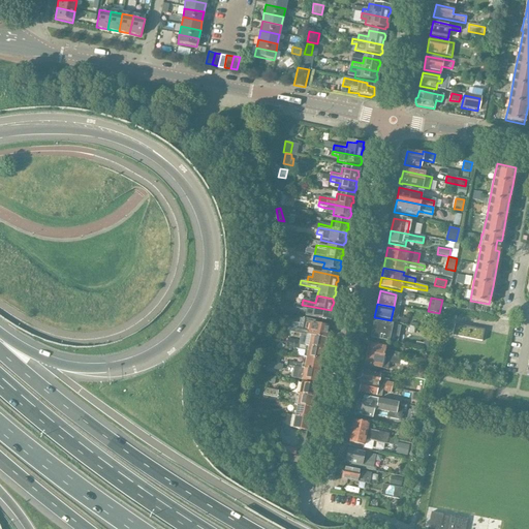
[(330,314),(331,310),(303,305),(302,309),(314,311),(313,318),(329,320),(329,319),(330,319),(331,315),(330,314)]
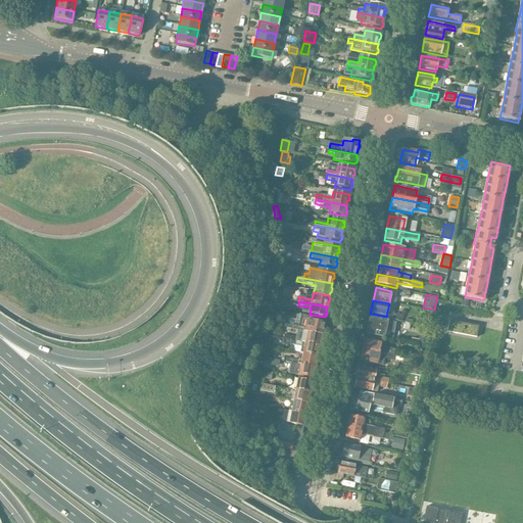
[(322,335),(324,325),(318,323),(319,319),(300,315),(297,326),(287,324),(286,328),(303,332),(306,332),(322,335)]
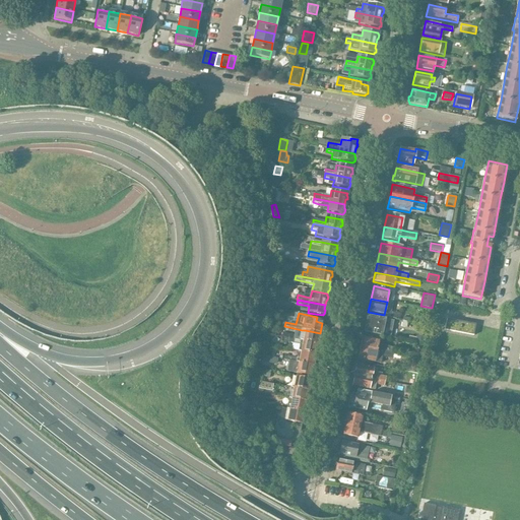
[(368,316),(364,333),(381,336),(381,335),(384,336),(386,328),(383,328),(385,320),(368,316)]
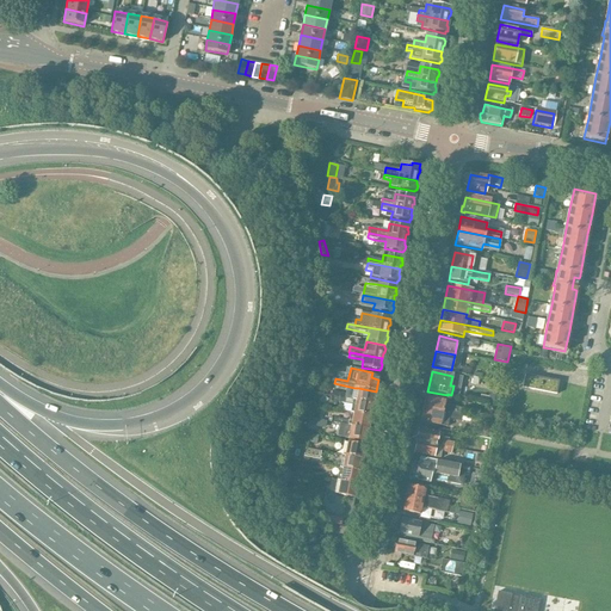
[(559,381),(524,375),(522,388),(556,395),(559,381)]
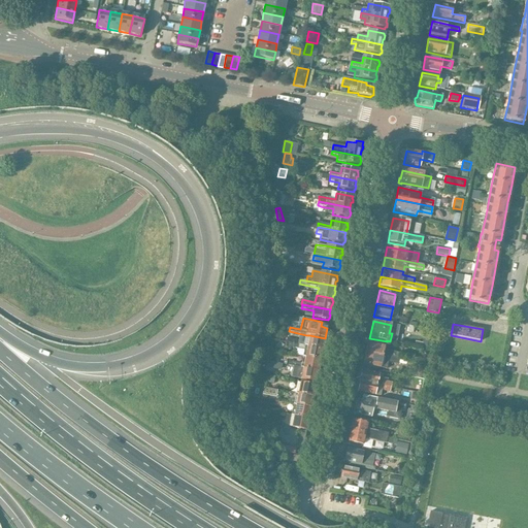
[(325,338),(309,335),(306,335),(305,341),(299,340),(287,338),(286,341),(292,343),(307,347),(322,350),(325,338)]
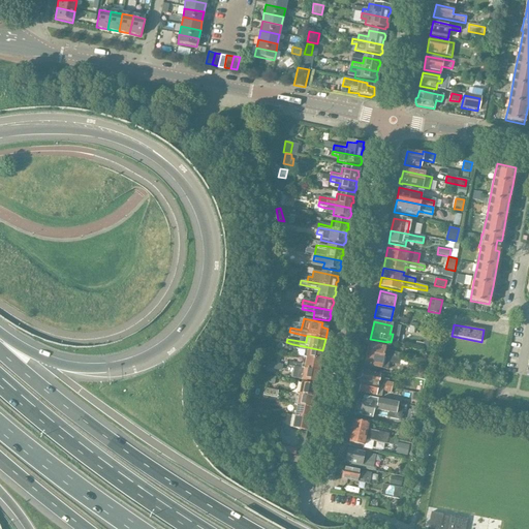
[(401,354),(394,353),(383,351),(384,345),(368,342),(368,345),(367,346),(367,348),(366,352),(402,360),(402,359),(400,358),(401,354)]
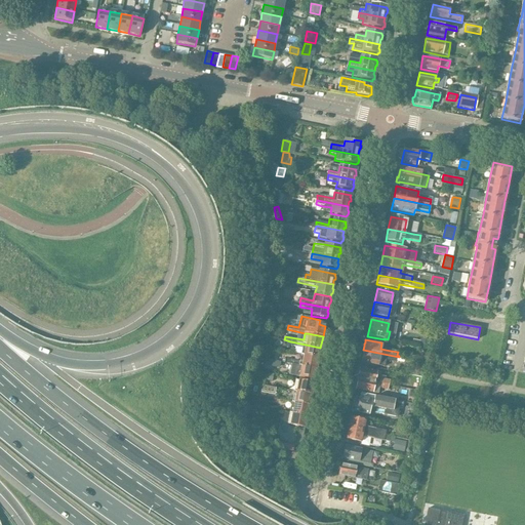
[(320,348),(306,345),(290,341),(289,346),(301,348),(300,355),(303,355),(318,358),(320,348)]
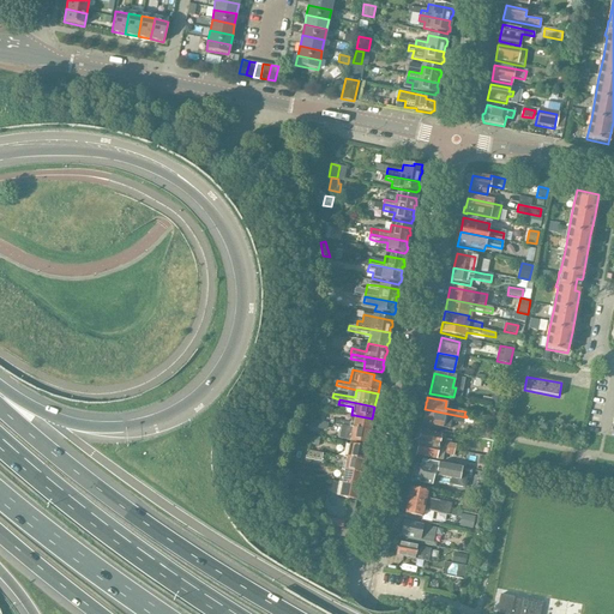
[(462,425),(463,419),(467,419),(467,417),(425,409),(423,416),(422,419),(422,421),(422,423),(449,429),(450,422),(462,425)]
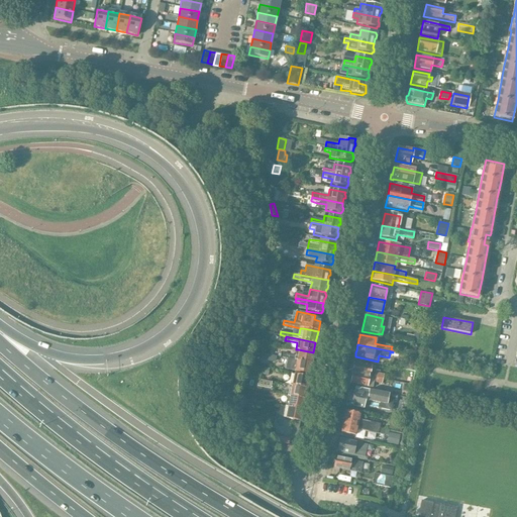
[(313,352),(298,349),(296,349),(295,355),(282,353),(282,357),(296,360),(311,364),(313,352)]
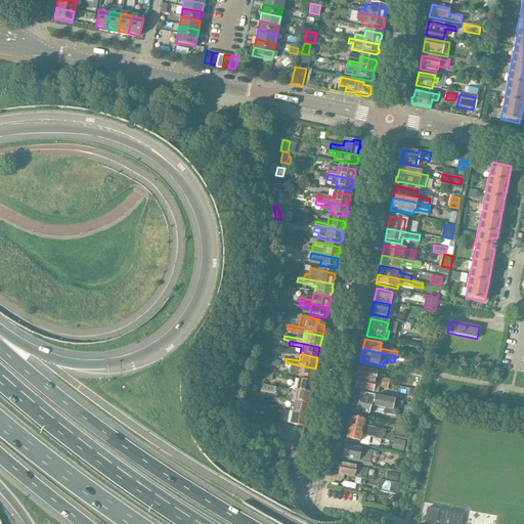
[(315,368),(300,365),(286,362),(275,360),(274,364),(291,367),(291,368),(297,369),(296,376),(313,380),(315,368)]
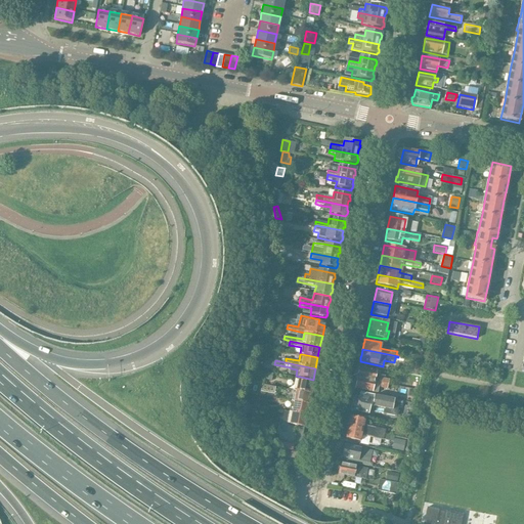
[(412,376),(420,377),(423,364),(416,363),(412,376)]
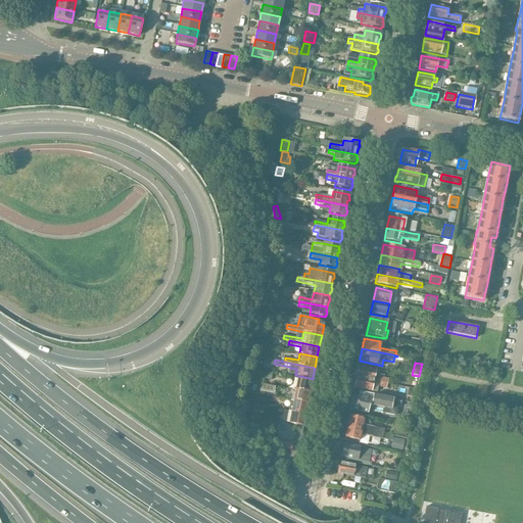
[(375,371),(359,368),(355,379),(386,384),(387,379),(379,378),(379,377),(374,376),(375,371)]
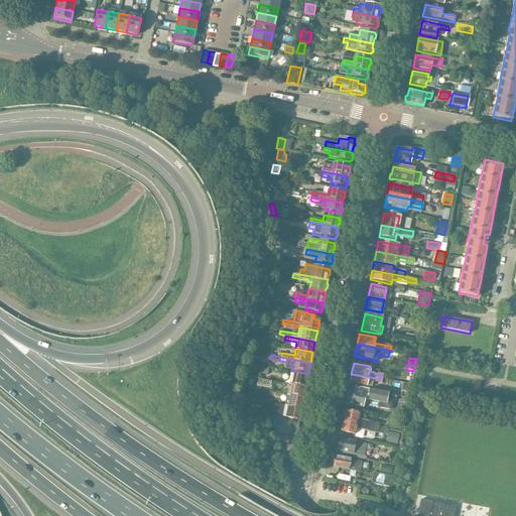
[(307,378),(292,375),(290,374),(288,384),(290,385),(305,388),(307,378)]
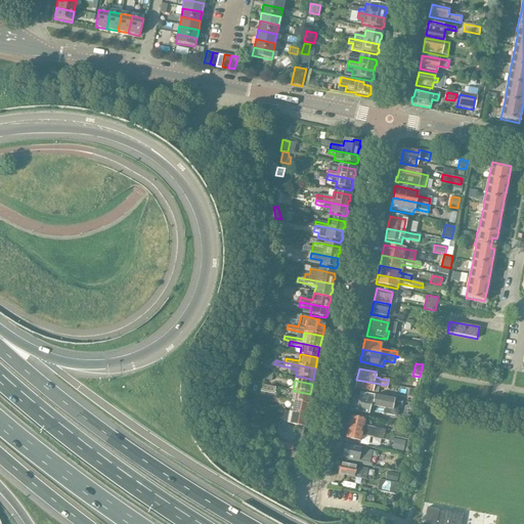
[(386,389),(387,385),(356,380),(355,389),(378,393),(379,387),(386,389)]
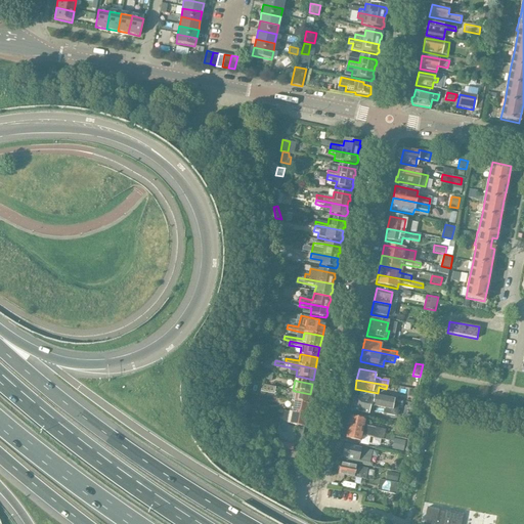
[(310,394),(295,391),(293,390),(291,401),(293,402),(308,405),(310,394)]
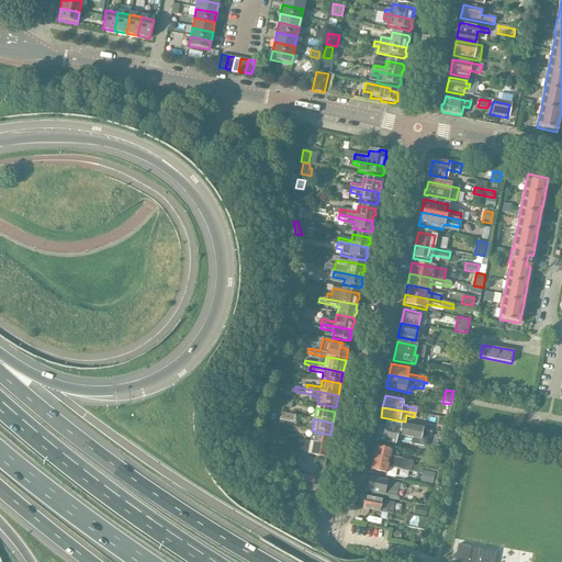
[(447,419),(439,418),(437,425),(446,427),(447,419)]
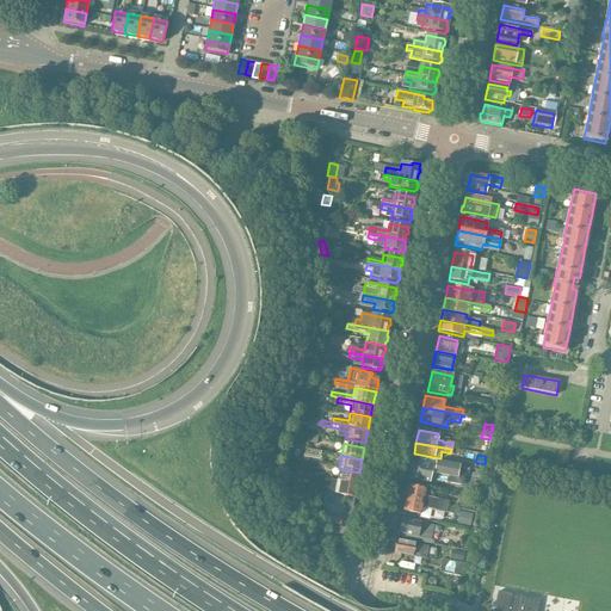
[(457,473),(460,467),(436,462),(434,467),(432,467),(432,466),(413,462),(409,480),(429,483),(431,473),(449,476),(457,479),(457,473)]
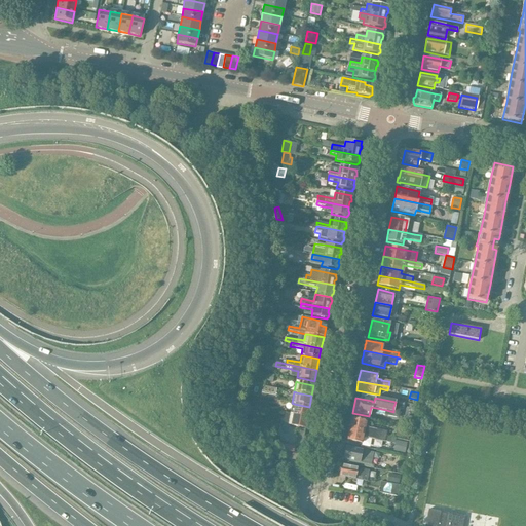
[(309,407),(294,404),(292,403),(290,414),(307,417),(309,407)]
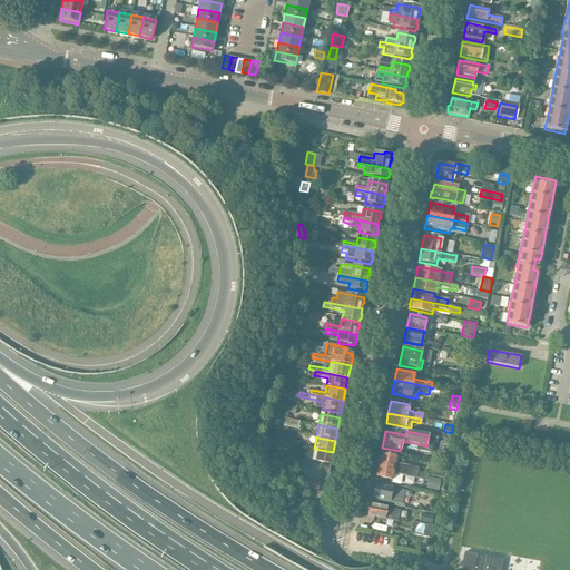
[(433,442),(426,441),(426,446),(419,444),(418,451),(431,453),(433,442)]
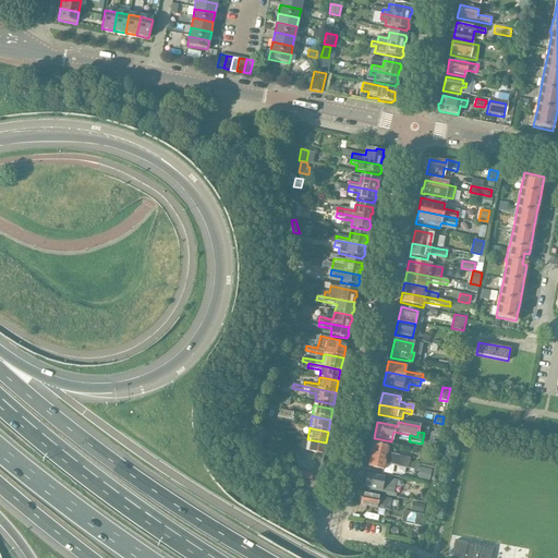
[(324,455),(326,443),(307,439),(305,451),(317,453),(324,455)]
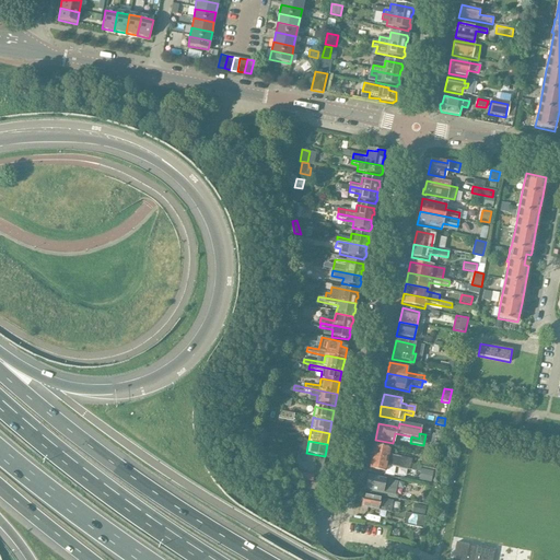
[(410,464),(411,459),(388,455),(389,448),(373,445),(371,456),(398,462),(410,464)]
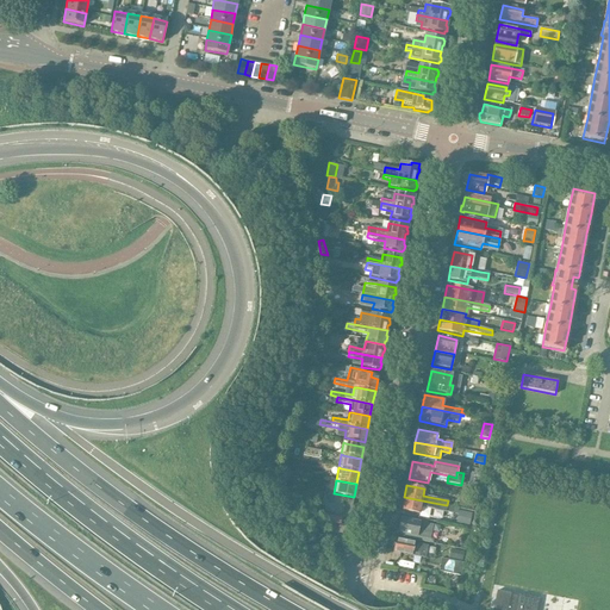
[(447,505),(434,503),(404,497),(402,510),(419,514),(421,506),(446,511),(447,505)]
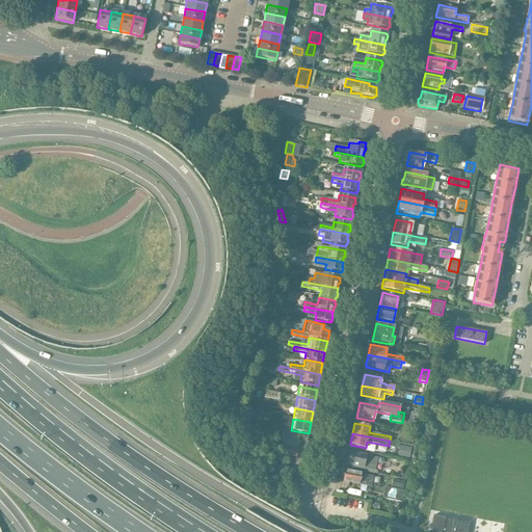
[(377,458),(349,452),(347,464),(374,471),(375,466),(377,458)]
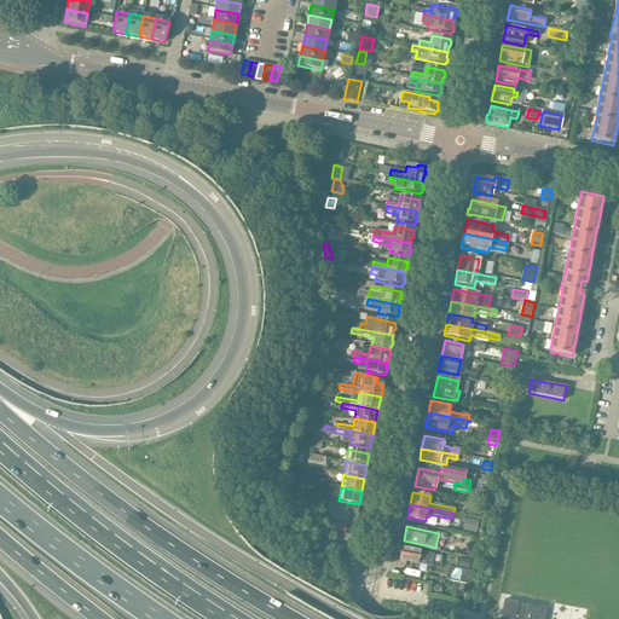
[(434,555),(401,548),(399,561),(432,567),(434,555)]
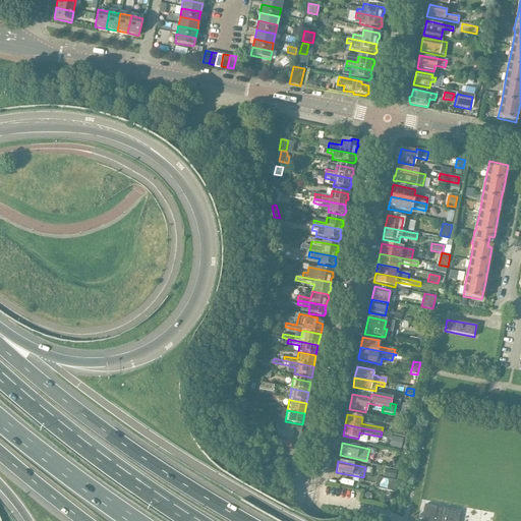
[(395,472),(386,470),(384,477),(394,479),(395,472)]
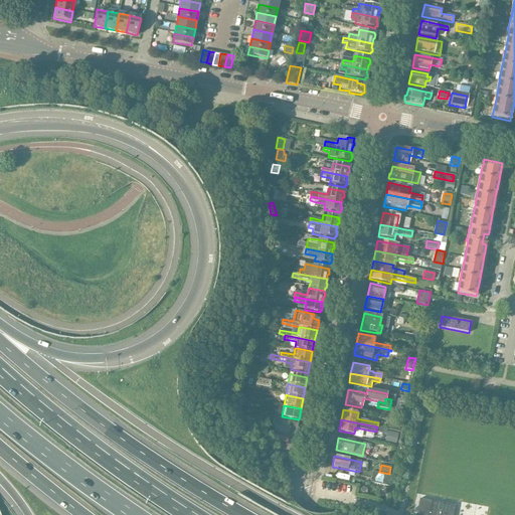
[(372,472),(370,483),(388,487),(391,476),(372,472)]
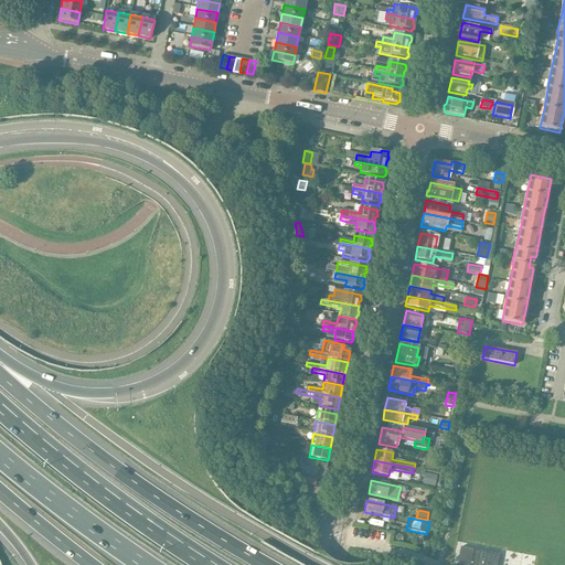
[(460,547),(457,563),(456,564),(497,564),(499,555),(460,547)]
